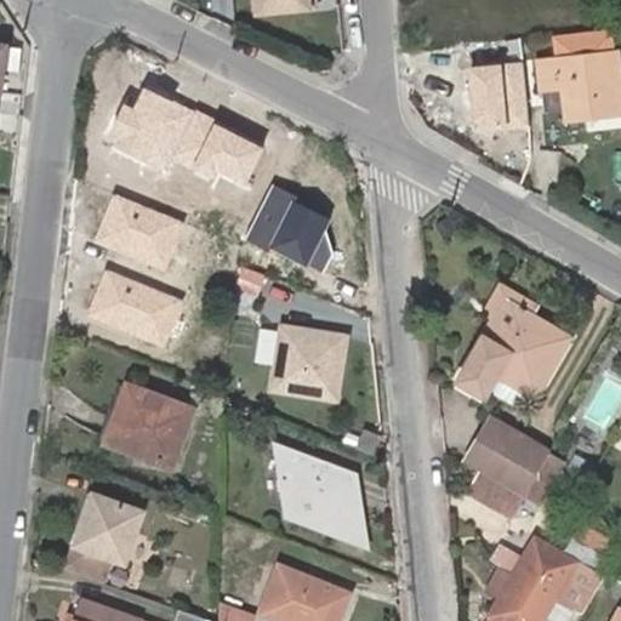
[(265,0),(267,10),(324,4),(323,0),(265,0)]
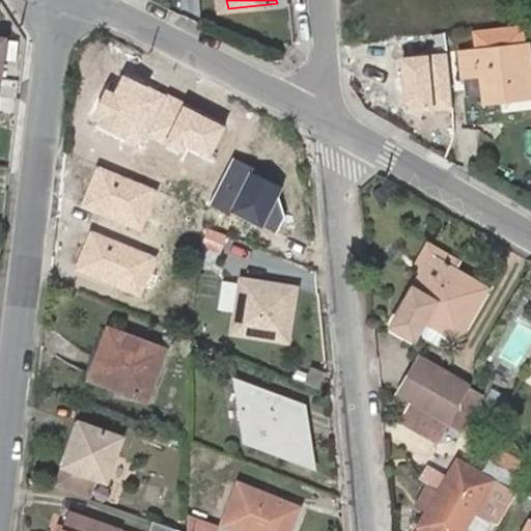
[(473,85),(473,96),(525,93),(523,40),(519,40),(518,25),(476,28),(477,43),(456,45),(457,68),(462,68),(464,86),(473,85)]
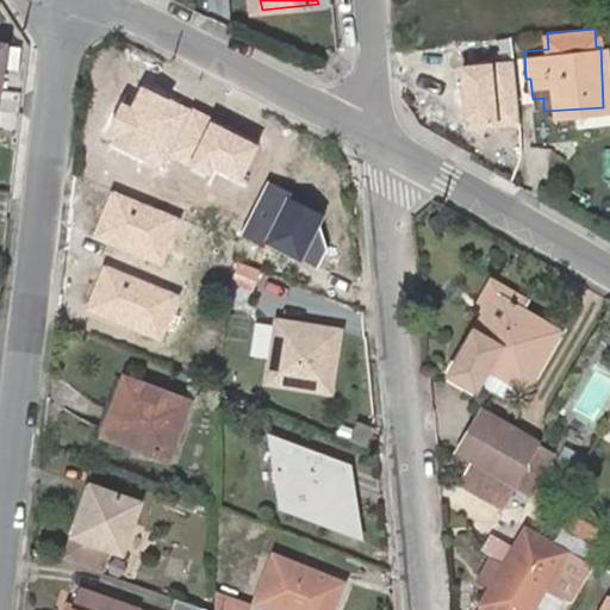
[(514,62),(460,67),(465,125),(518,122),(514,62)]
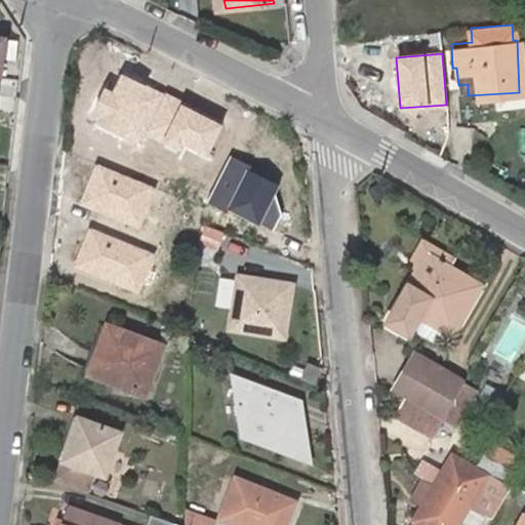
[(225,125),(123,77),(115,93),(106,89),(95,112),(102,115),(96,125),(140,146),(145,136),(178,153),(183,145),(210,157),(225,125)]
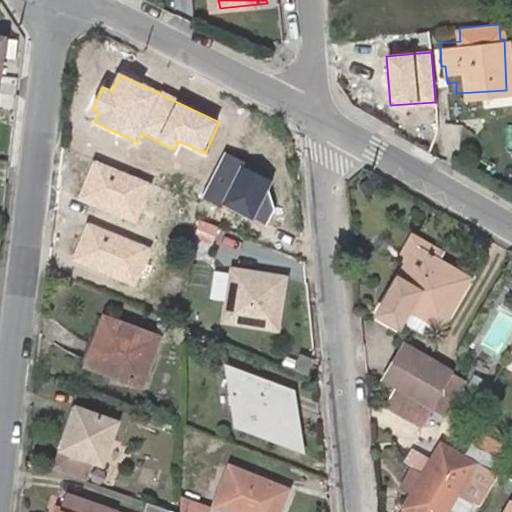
[(273,180),(224,157),(205,195),(267,225),(274,211),(268,189),(273,180)]
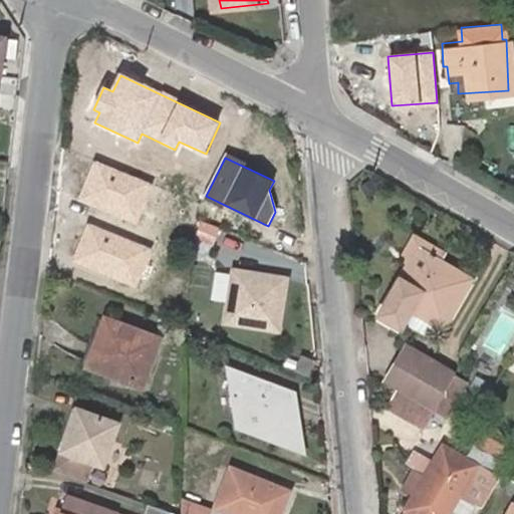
[(151,184),(94,161),(78,201),(136,223),(151,184)]
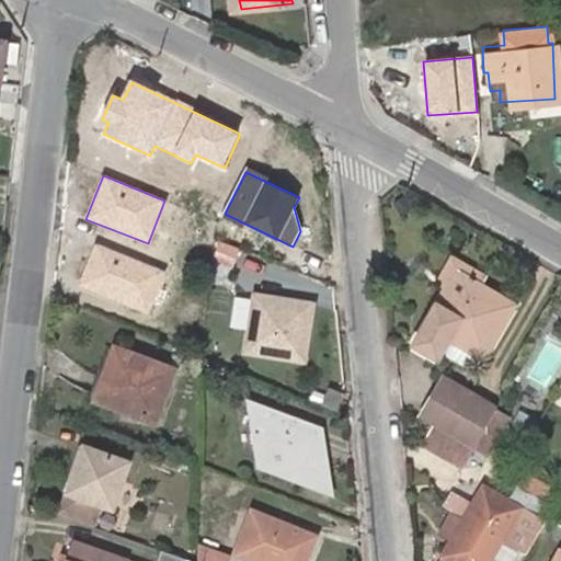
[(164,274),(96,245),(79,287),(148,316),(164,274)]
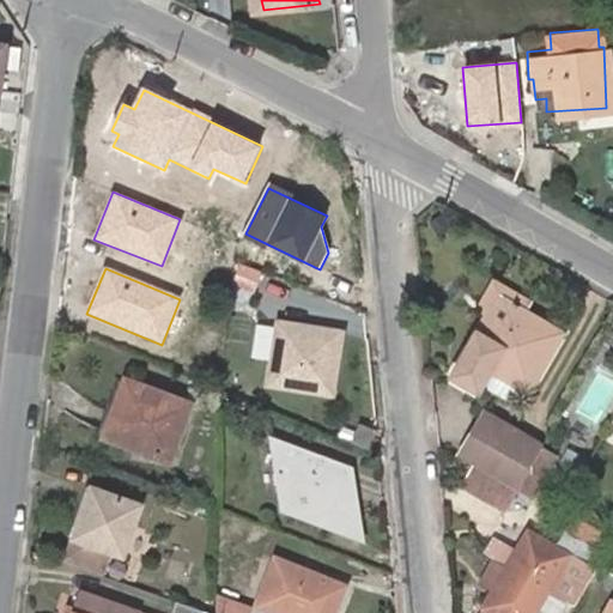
[(513,412),(525,392),(528,393),(562,332),(528,313),(532,308),(492,285),(477,315),(485,319),(451,378),(513,412)]
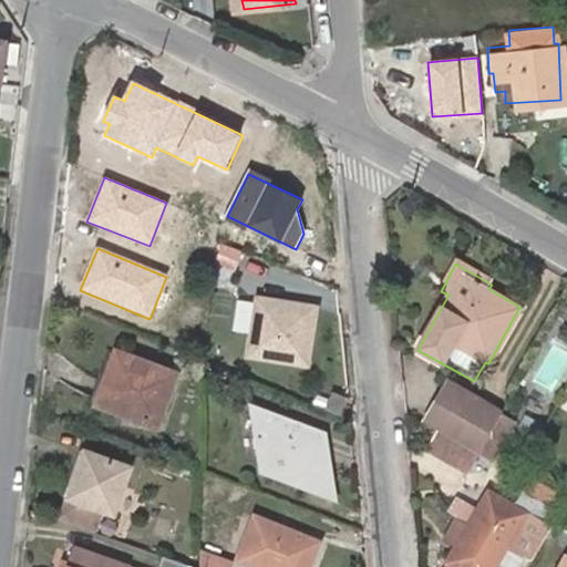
[(319,306),(254,297),(240,359),(306,370),(319,306)]
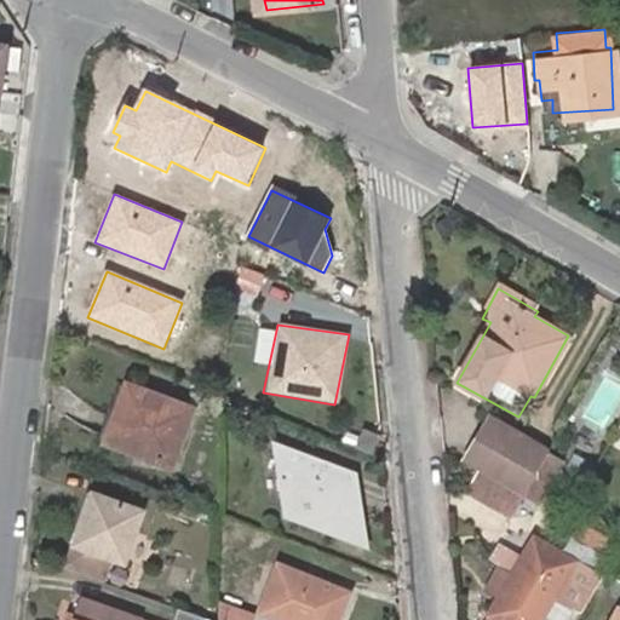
[(108,445),(168,468),(190,412),(127,386),(108,445)]
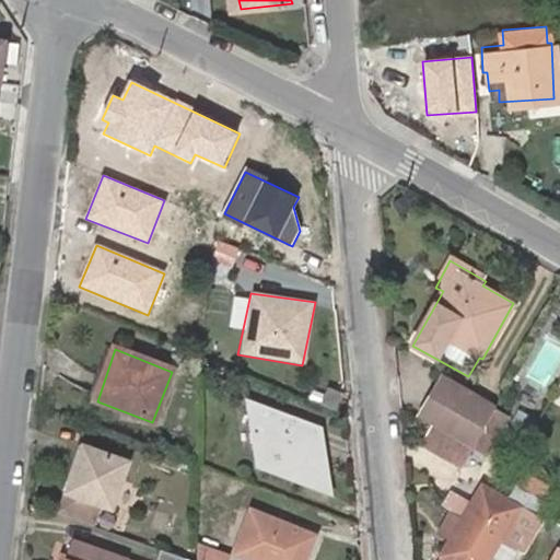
[(473,445),(494,408),(441,376),(419,416),(431,422),(473,445)]
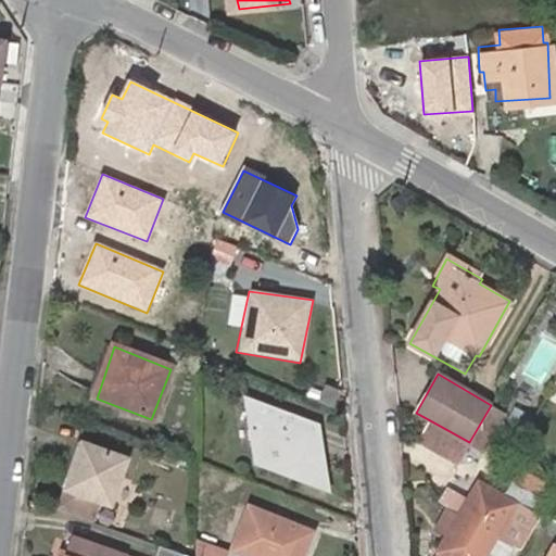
[(336,409),(342,392),(326,386),(318,403),(336,409)]
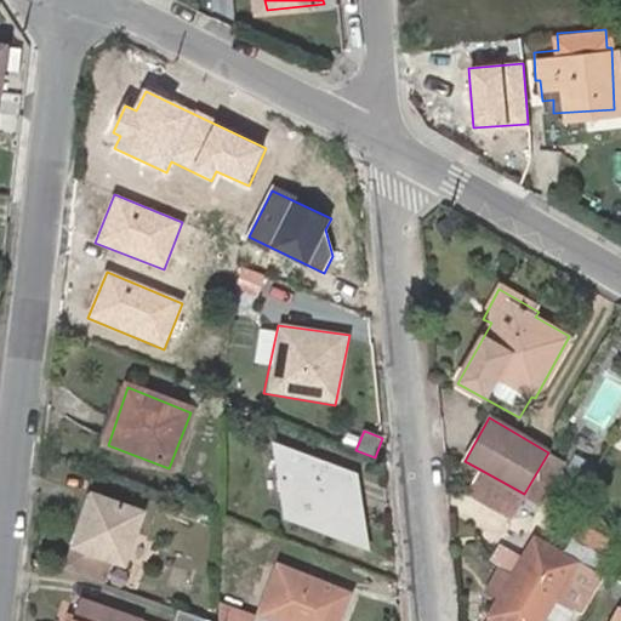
[(312,529),(365,546),(362,502),(345,496),(348,486),(360,491),(358,472),(273,445),(280,511),(311,520),(312,529)]
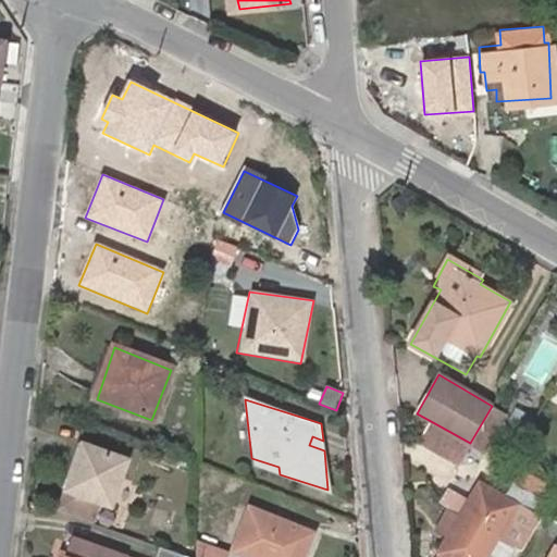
[(506,413),(492,406),(470,443),(484,452),(506,413)]
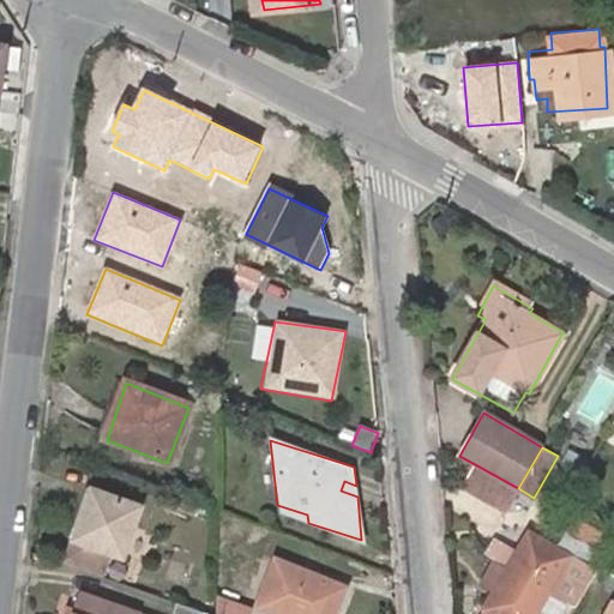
[(518,488),(473,463),(461,487),(506,513),(518,488)]
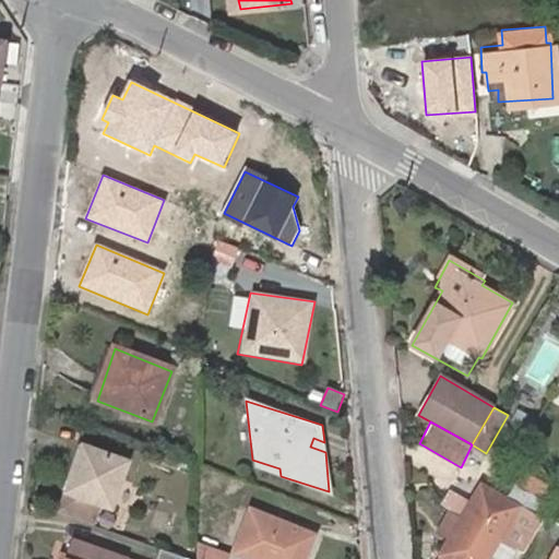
[(114,510),(130,464),(84,450),(70,496),(114,510)]
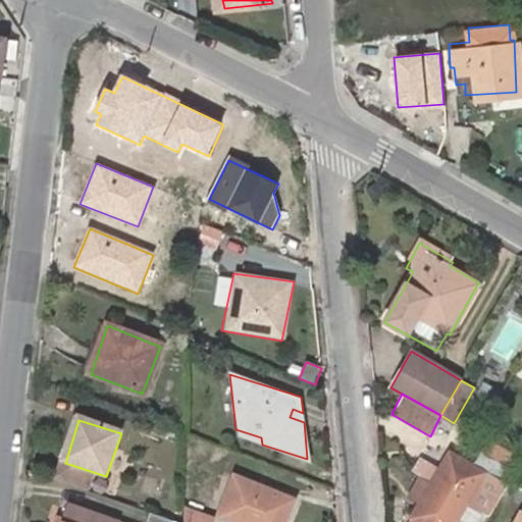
[(504,447),(486,436),(480,448),(499,457),(504,447)]
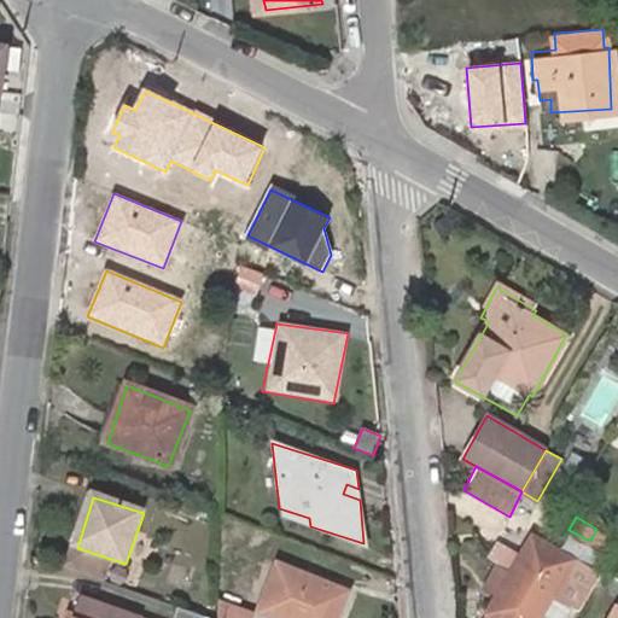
[(488,611),(500,617),(573,617),(600,573),(532,536),(511,573),(496,565),(484,587),(497,594),(488,611)]
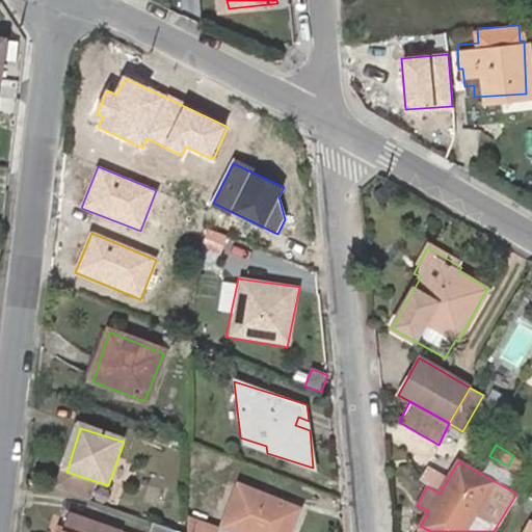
[(239,531),(289,531),(298,509),(240,485),(223,526),(239,531)]
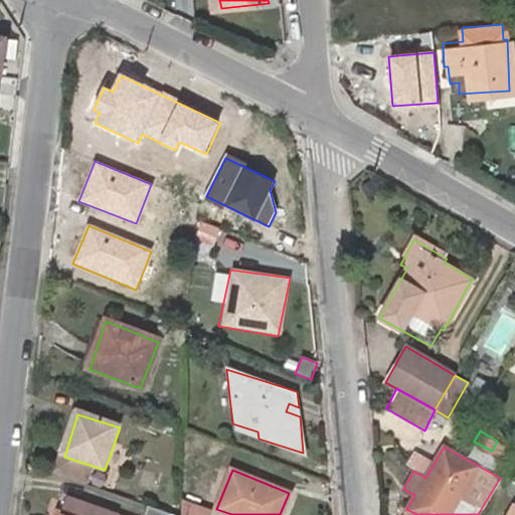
[(108,514),(69,502),(65,514),(57,511),(55,514),(108,514)]
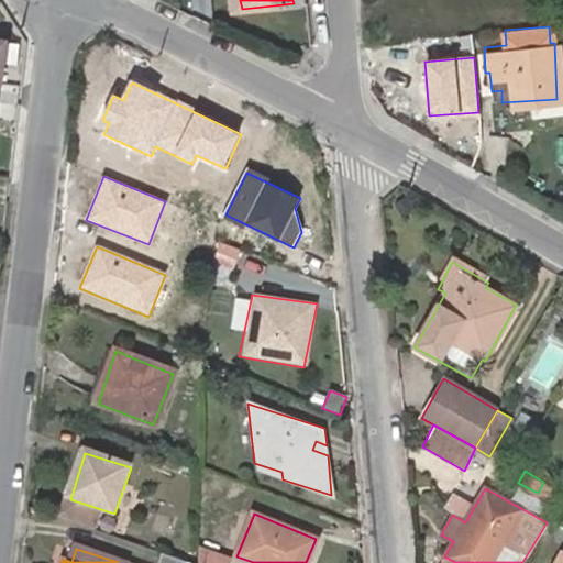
[(199,550),(198,562),(222,562),(224,559),(199,550)]
